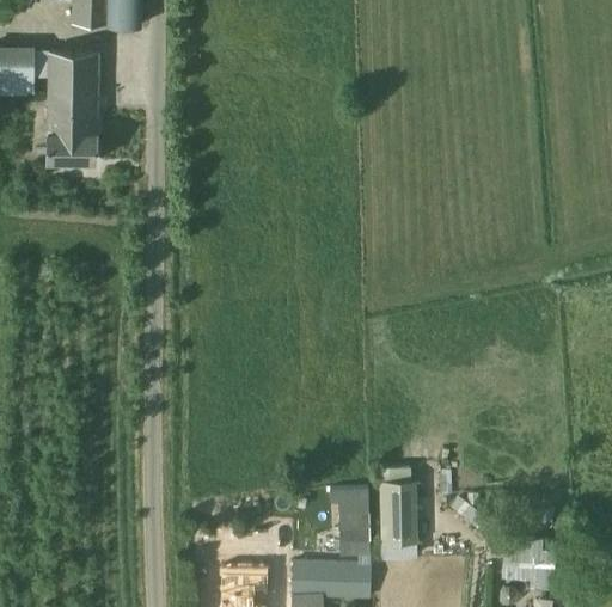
[(72,0),(72,5),(72,28),(142,29),(141,0),(72,0)]
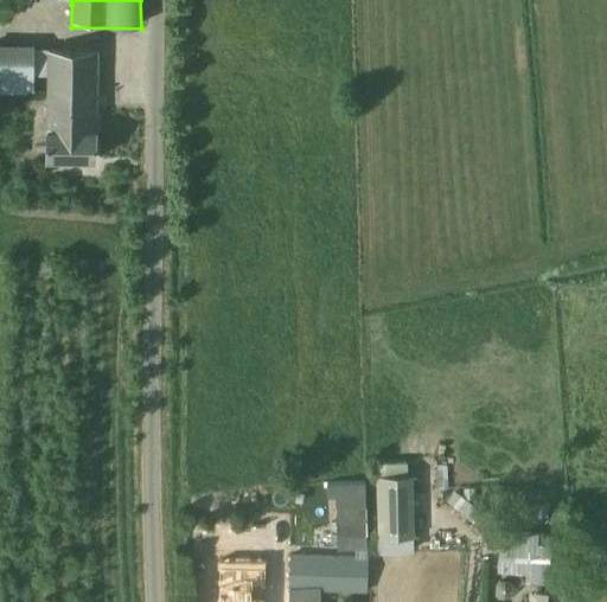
[(49,55),(48,161),(95,162),(97,55),(49,55)]
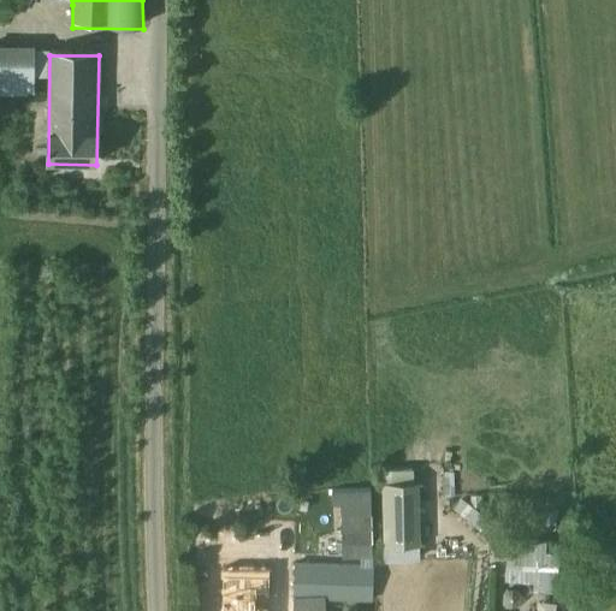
[(415,563),(412,470),(375,472),(379,564),(415,563)]
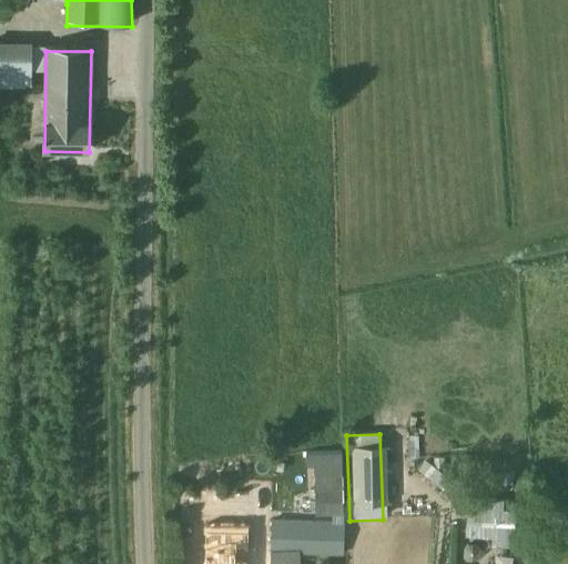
[(342,455),(305,456),(305,470),(314,470),(315,519),(344,517),(342,455)]
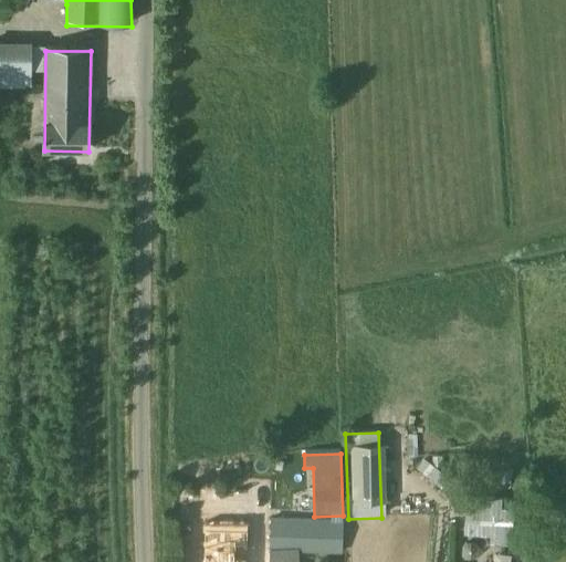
[(484,539),(484,548),(509,547),(506,499),(461,501),(463,540),(484,539)]
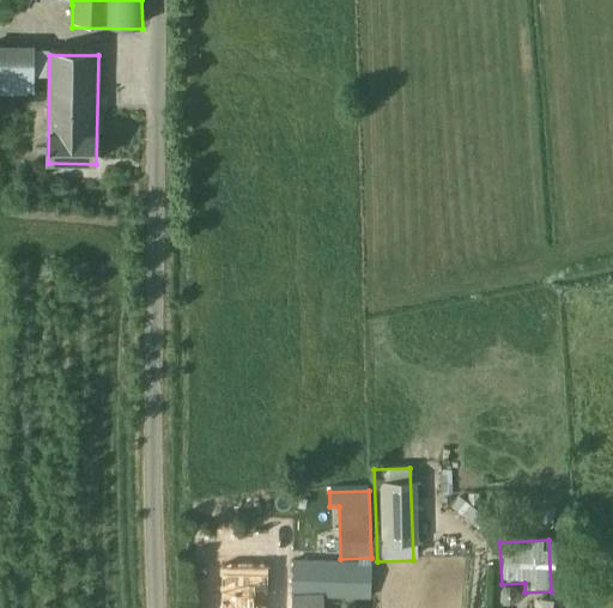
[(293,564),(291,600),(371,602),(371,566),(293,564)]
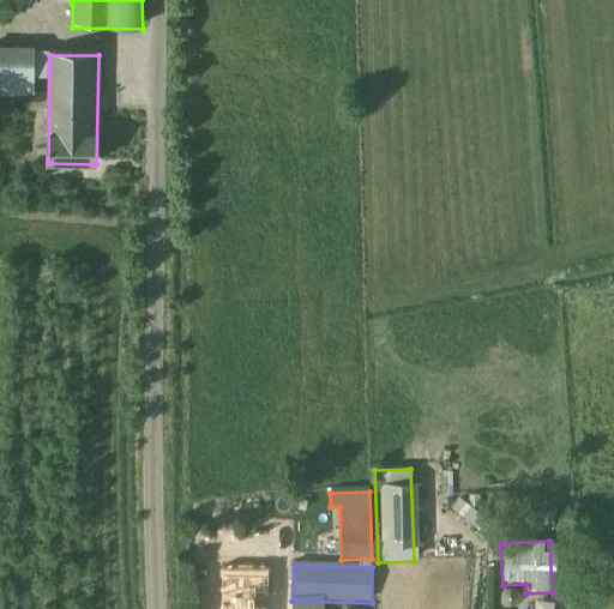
[(268,608),(269,570),(220,570),(218,608),(268,608)]
